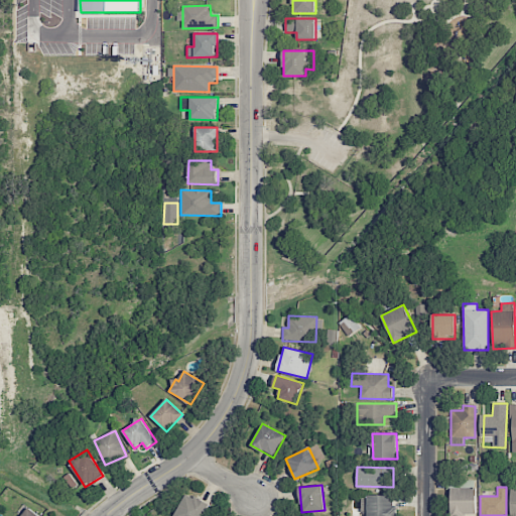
[(476,515),(476,489),(452,488),(452,515),(476,515)]
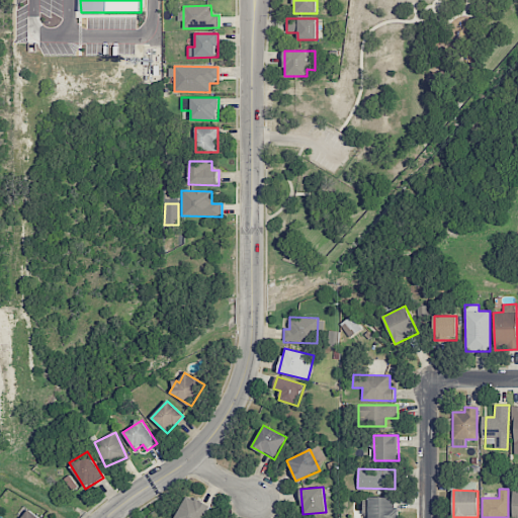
[(203,517),(210,507),(187,495),(175,517),(203,517)]
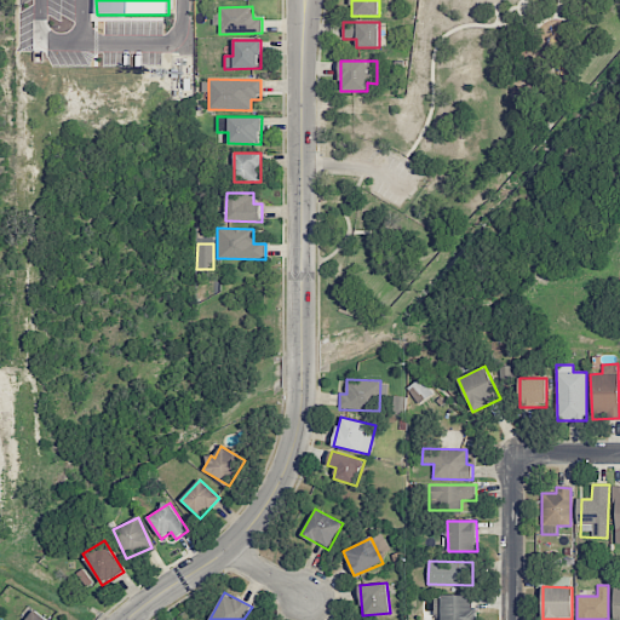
[(472,596),(442,595),(441,619),(476,619),(477,607),(472,607),(472,596)]
